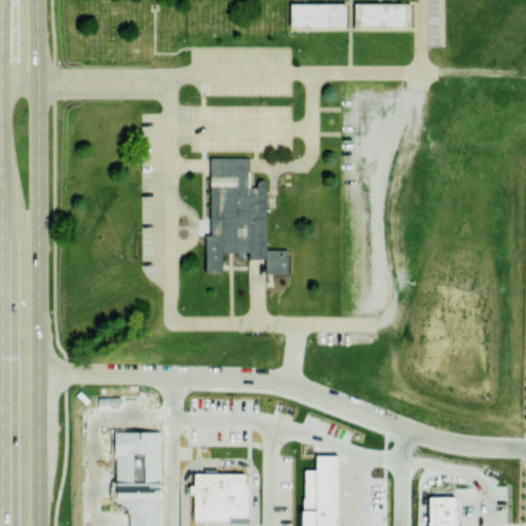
[(291,1),(345,1),(345,25),(291,25),(291,1)]
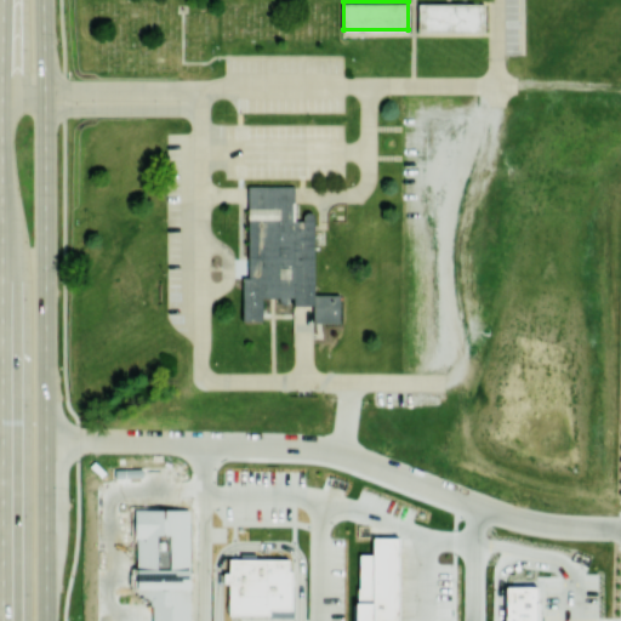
[(420,3),(484,3),(484,30),(420,30),(420,3)]
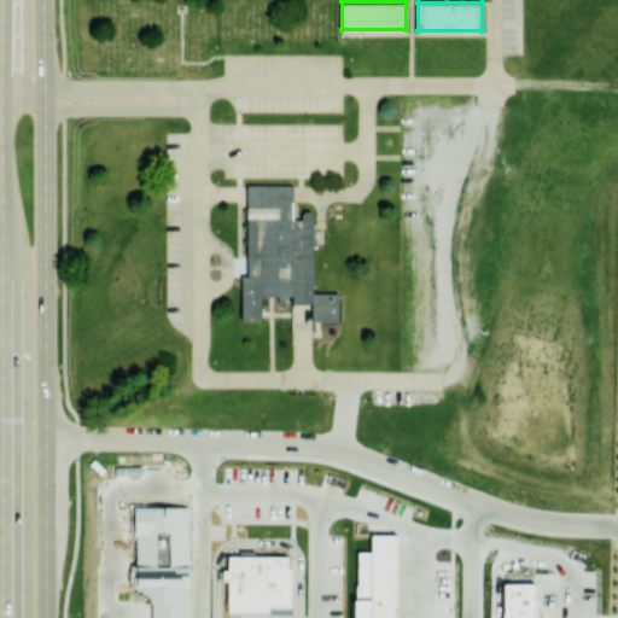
[(243,318),(243,274),(249,274),(249,266),(248,193),(248,184),(295,184),(295,192),(295,217),(303,217),(303,213),(304,211),(307,209),(309,209),(312,210),(314,211),(314,215),(315,292),(315,303),(302,304),(293,304),(293,296),(291,296),(291,298),(289,301),(287,302),(285,303),(283,302),(280,301),(279,298),(279,296),(263,296),(263,318),(243,318)]
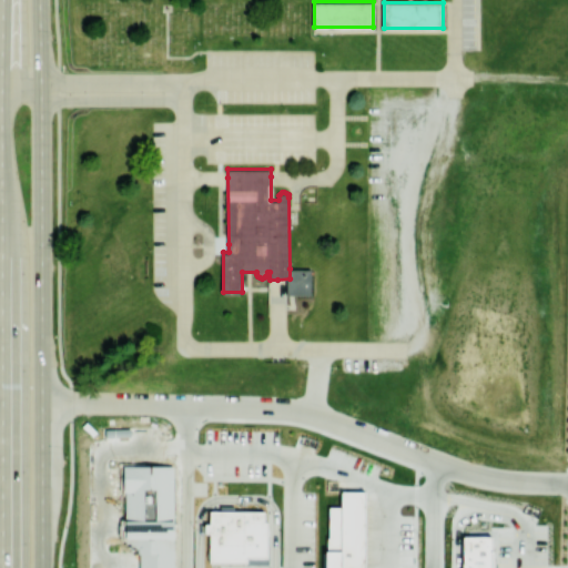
[(288,294),(290,279),(290,269),(314,269),(314,294),(288,294)]
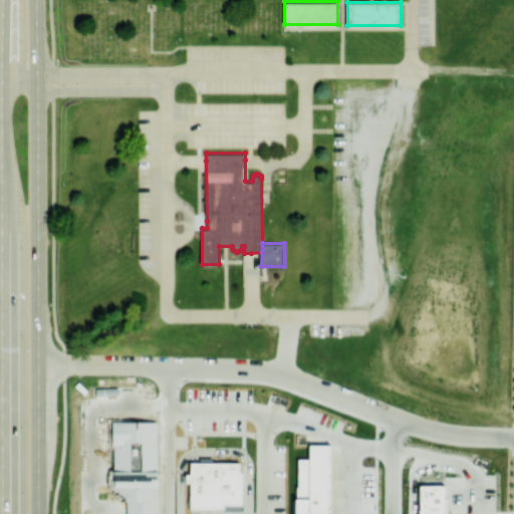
[(162,513),(161,427),(115,427),(116,496),(125,504),(125,513),(162,513)]
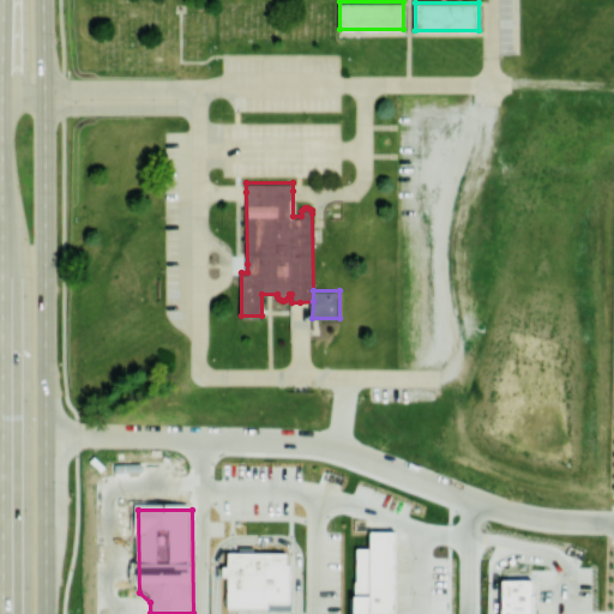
[(357,613),(357,552),(371,552),(371,533),(397,531),(397,613),(357,613)]
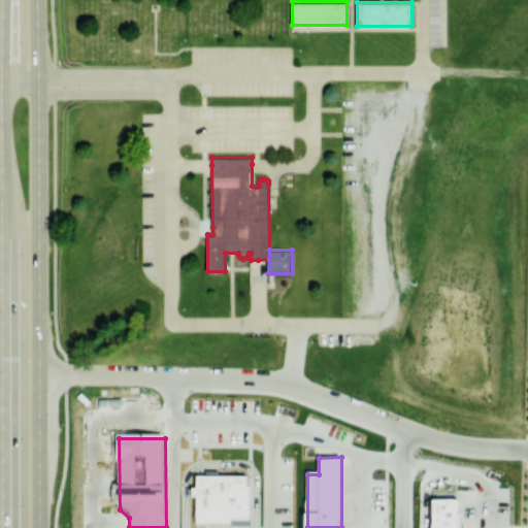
[(194,473),(193,522),(246,523),(246,474),(194,473)]
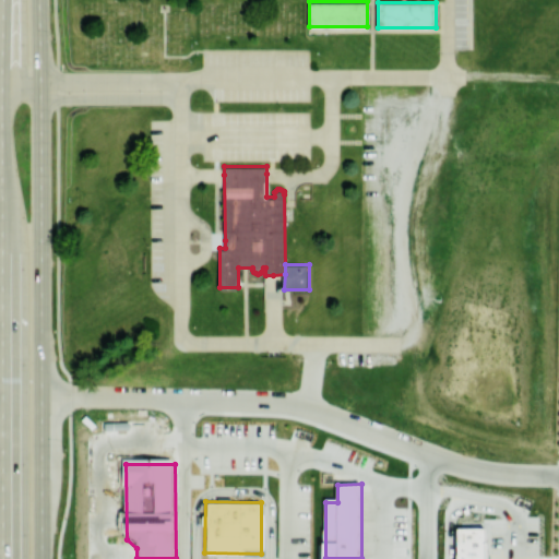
[(454,558),(454,527),(483,527),(483,558),(454,558)]
